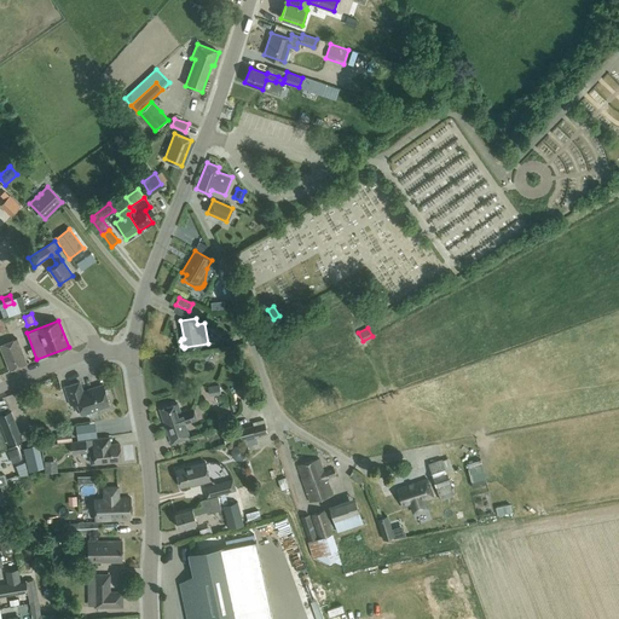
[(17,337),(0,343),(0,345),(10,370),(27,363),(17,337)]
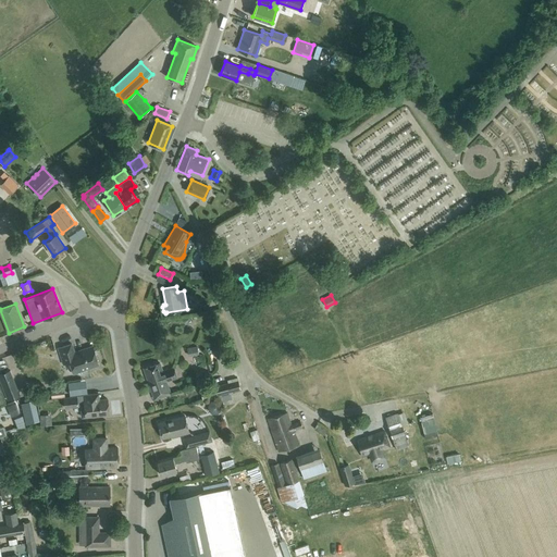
[(72,344),(58,348),(62,360),(63,360),(64,363),(70,361),(72,368),(73,368),(81,375),(86,370),(85,368),(93,366),(94,369),(101,367),(97,354),(95,354),(93,346),(82,349),(81,349),(79,351),(75,354),(72,344)]
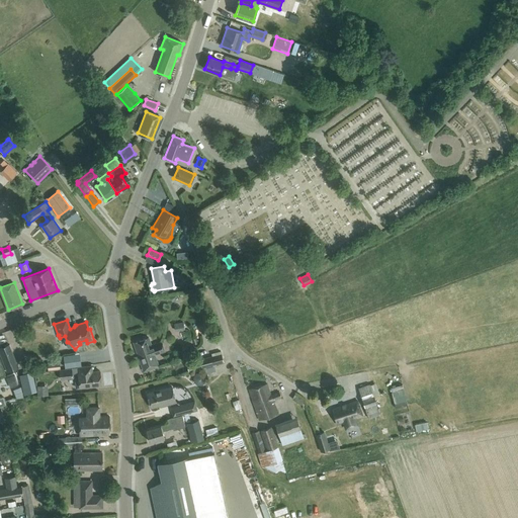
[(158,366),(154,354),(165,352),(162,341),(151,344),(148,337),(133,342),(143,371),(158,366)]
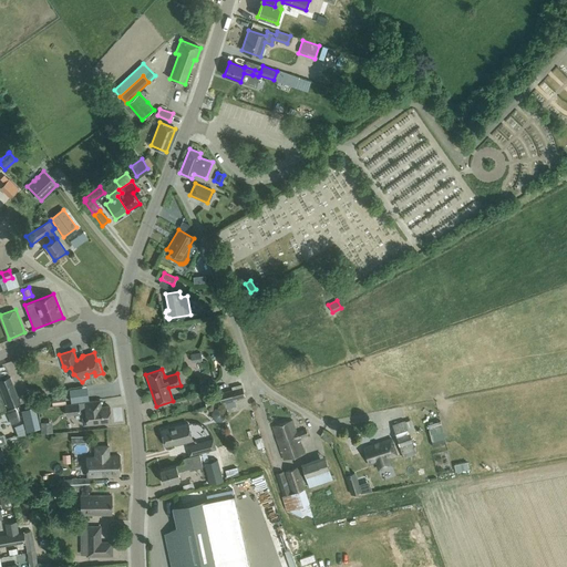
[(10,377),(0,380),(0,388),(8,408),(20,403),(10,377)]
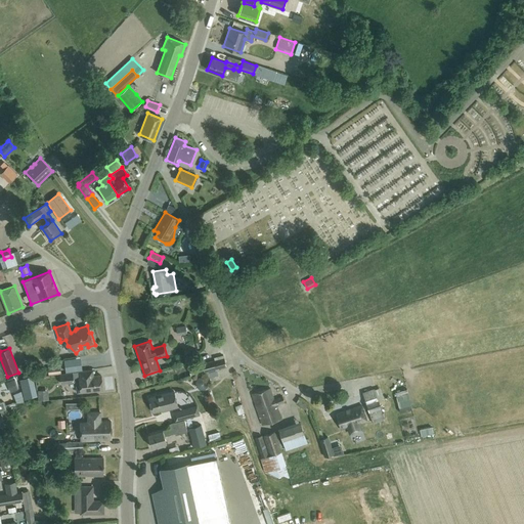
[(214,360),(212,360),(188,366),(190,376),(215,369),(226,366),(222,350),(217,352),(218,357),(214,358),(214,360)]
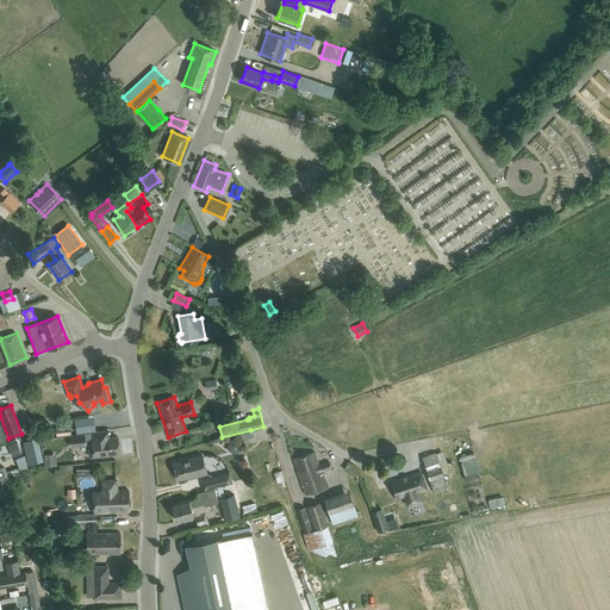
[(93,416),(74,418),(75,433),(94,430),(93,416)]
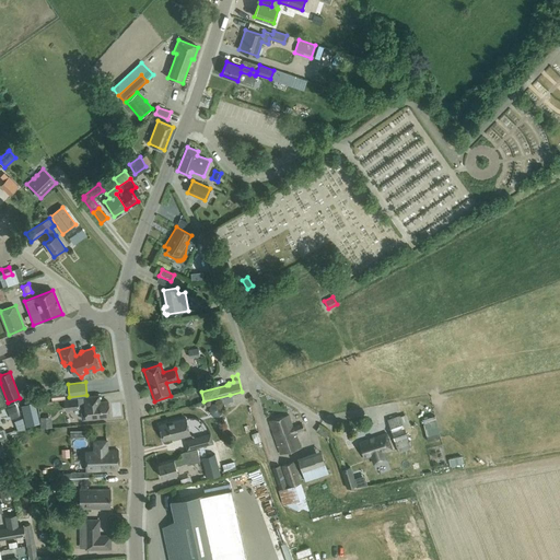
[(63,391),(50,392),(51,399),(65,398),(63,391)]
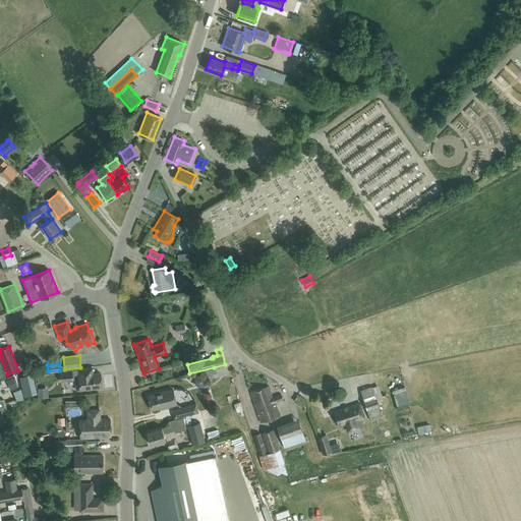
[(71,370),(59,371),(60,380),(75,379),(76,390),(80,390),(102,387),(100,372),(93,373),(92,367),(77,369),(71,369),(71,370)]
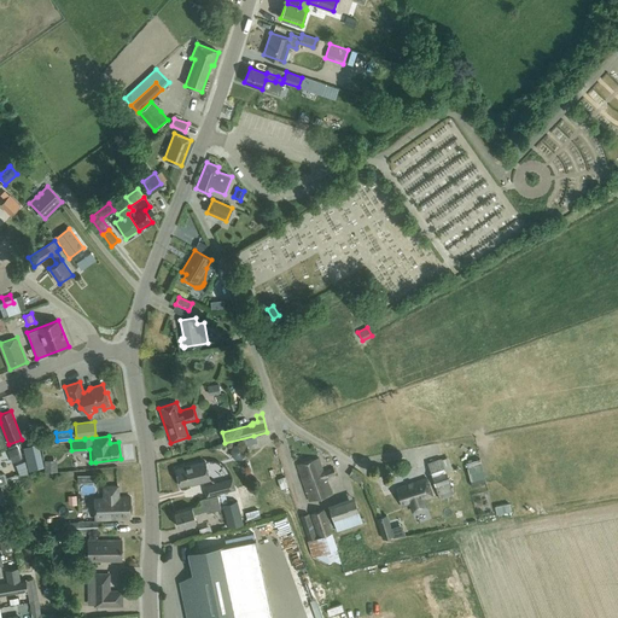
[(38,444),(23,448),(28,472),(44,468),(38,444)]
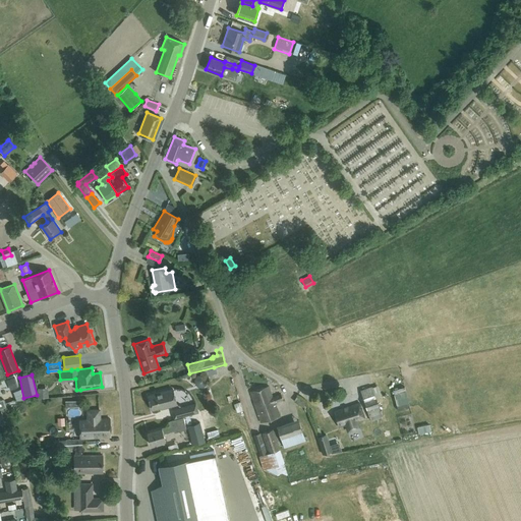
[(10,390),(17,387),(13,377),(6,380),(10,390)]
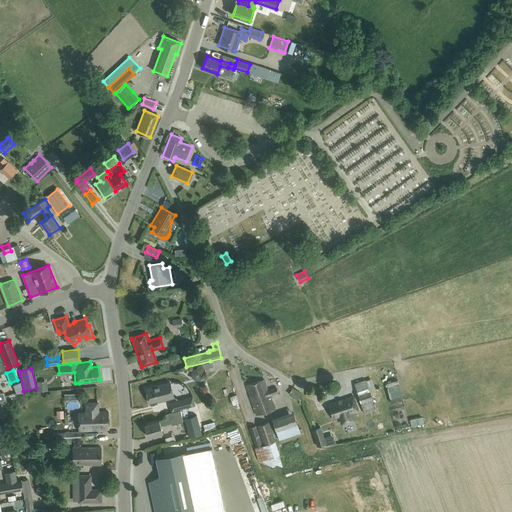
[(246,385),(257,415),(274,409),(269,396),(278,392),(276,387),(267,390),(263,379),(246,385)]
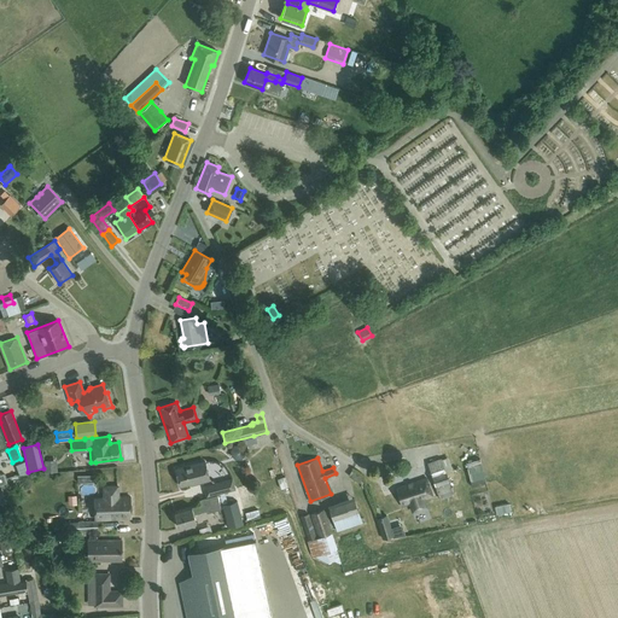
[(441,459),(427,464),(439,499),(454,494),(441,459)]
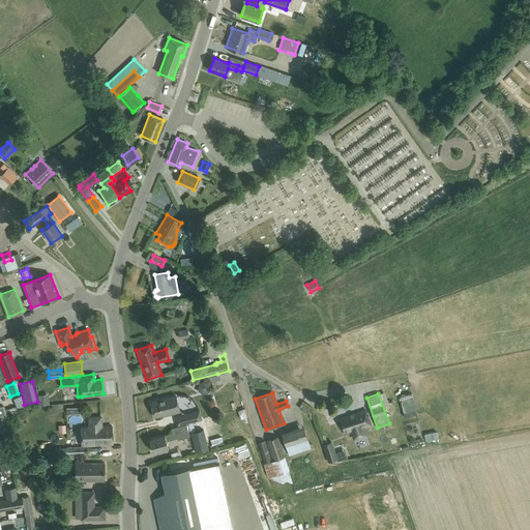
[(175,395),(150,402),(154,417),(168,413),(169,414),(180,412),(175,395)]
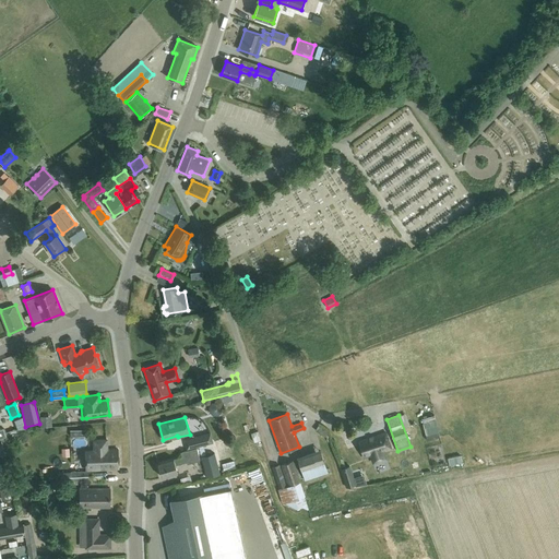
[(324,437),(328,431),(319,425),(316,430),(324,437)]
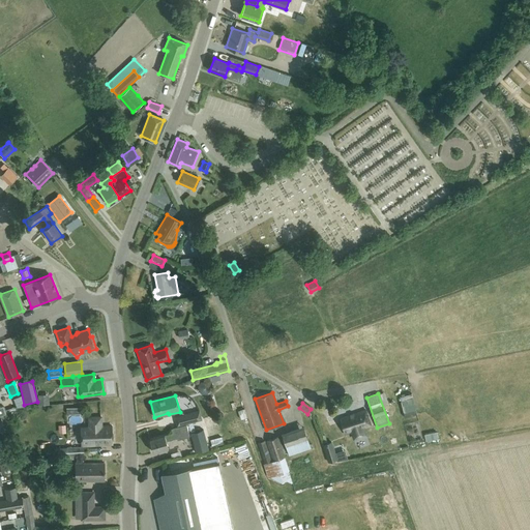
[(371,424),(365,410),(340,418),(345,434),(371,424)]
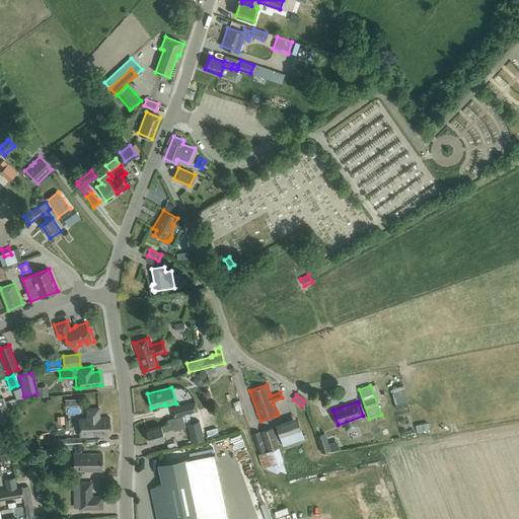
[(182,415),(183,415),(190,436),(192,443),(204,440),(199,420),(195,422),(192,412),(197,411),(195,402),(180,405),(182,415)]
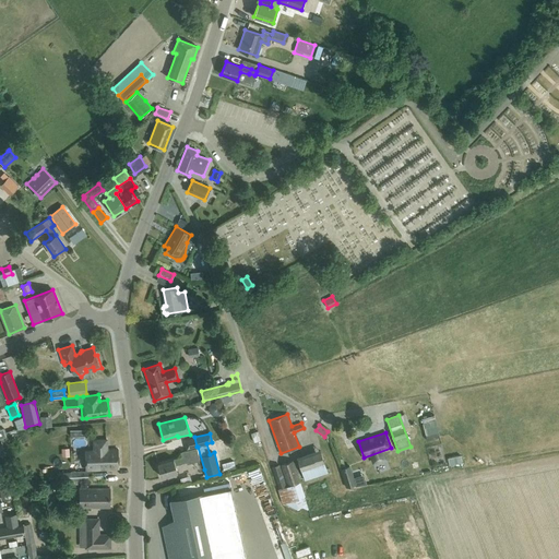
[(94,450),(84,450),(85,470),(118,468),(118,449),(106,450),(106,440),(93,440),(94,450)]
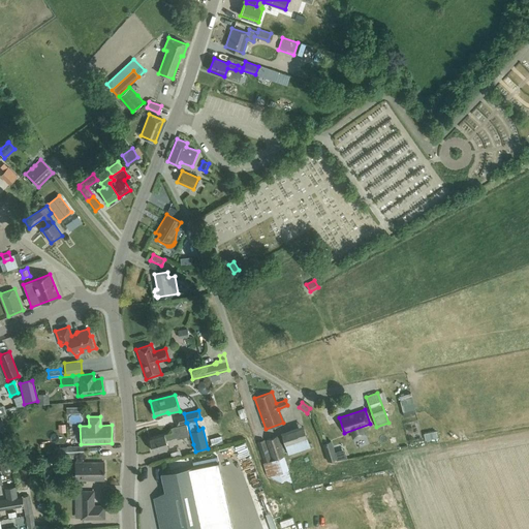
[(66,432),(65,424),(58,425),(58,432),(66,432)]
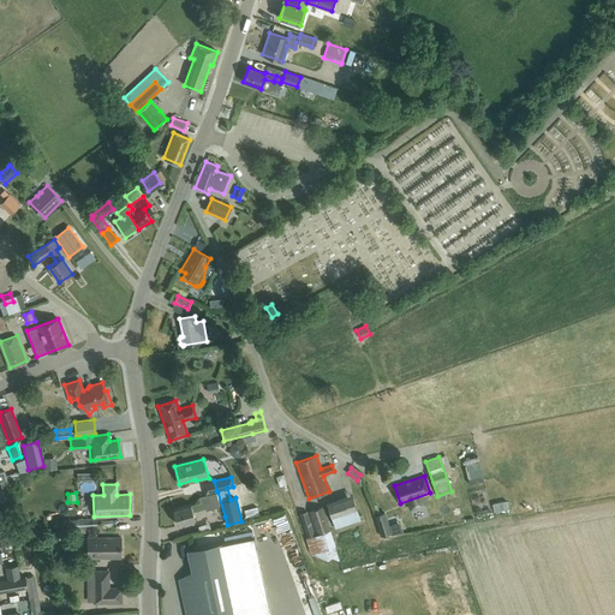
[(206,511),(210,509),(220,506),(215,493),(198,497),(199,502),(173,509),(178,525),(195,520),(192,512),(204,508),(206,511)]
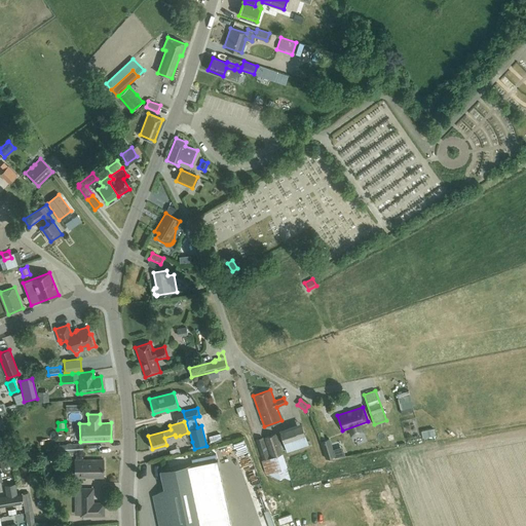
[(279,429),(283,441),(287,452),(308,445),(301,422),(279,429)]
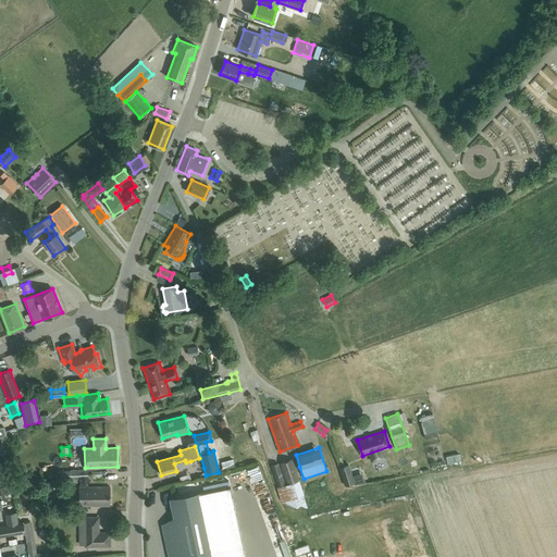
[(296,503),(295,497),(304,495),(292,459),(279,463),(279,462),(271,466),(276,487),(282,502),(284,502),(291,505),(296,503)]
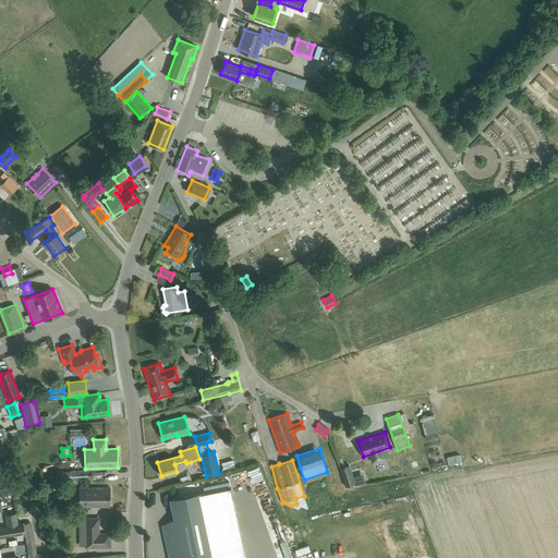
[(346,486),(352,484),(366,480),(364,473),(352,477),(349,464),(339,468),(346,486)]
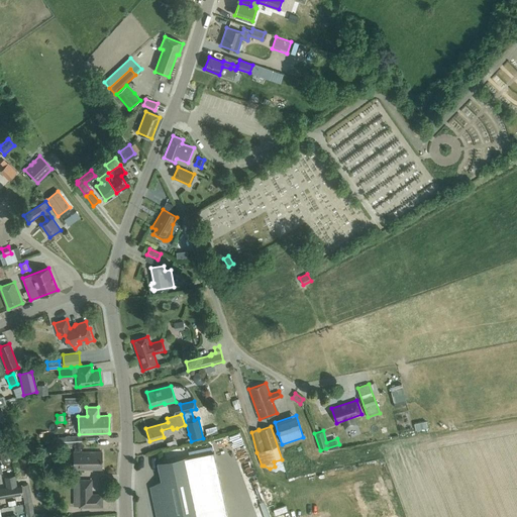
[(56,437),(57,445),(85,443),(85,435),(56,437)]
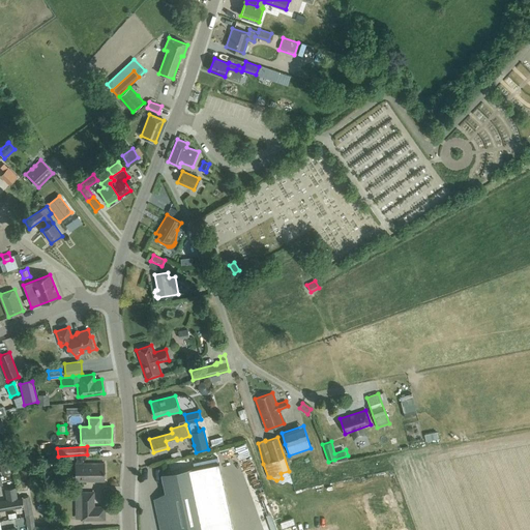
[(0,461),(0,467),(1,474),(12,472),(10,460),(0,461)]
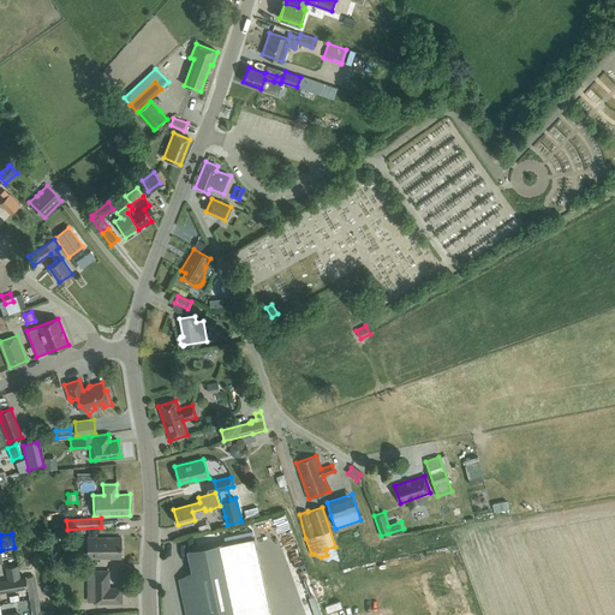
[(121,537),(88,538),(88,559),(121,559),(121,537)]
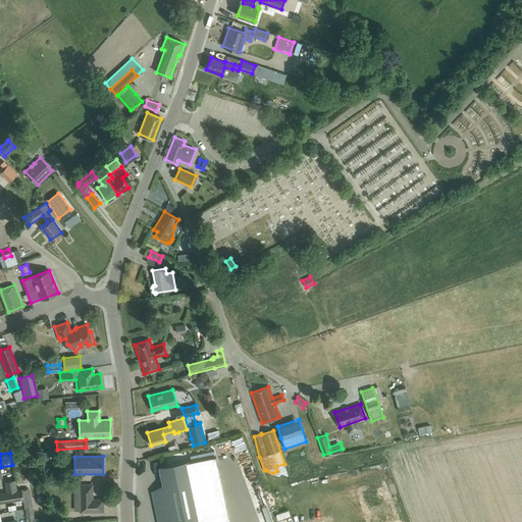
[(162,485),(151,491),(157,521),(229,521),(215,456),(200,459),(159,468),(161,477),(162,485)]
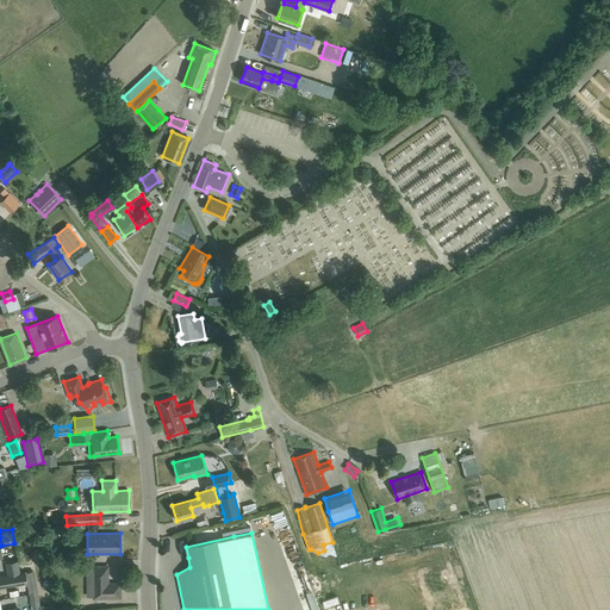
[(22,541),(23,551),(36,549),(35,540),(22,541)]
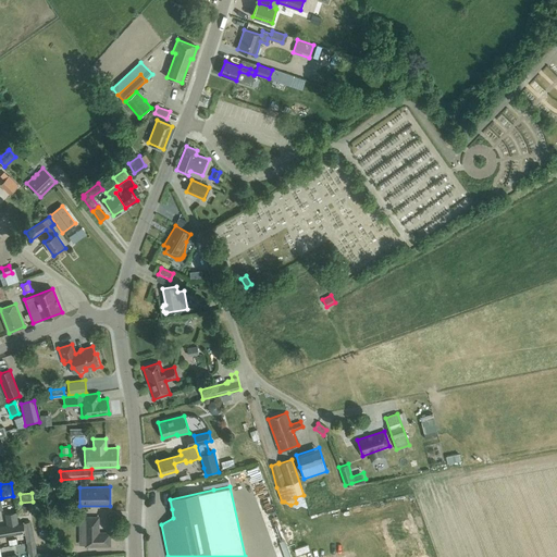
[(0,523),(0,525),(17,522),(15,511),(4,514),(7,522),(0,523)]
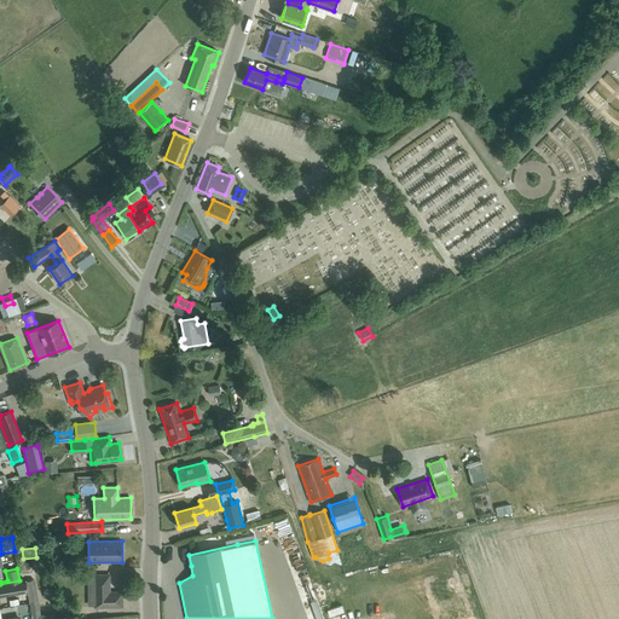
[(110,574),(94,574),(96,607),(111,607),(110,574)]
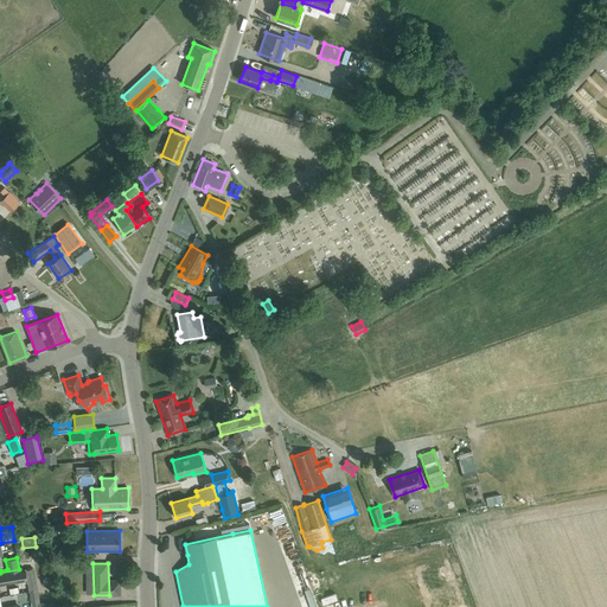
[(0,573),(0,585),(27,581),(25,570),(19,572),(19,569),(0,573)]
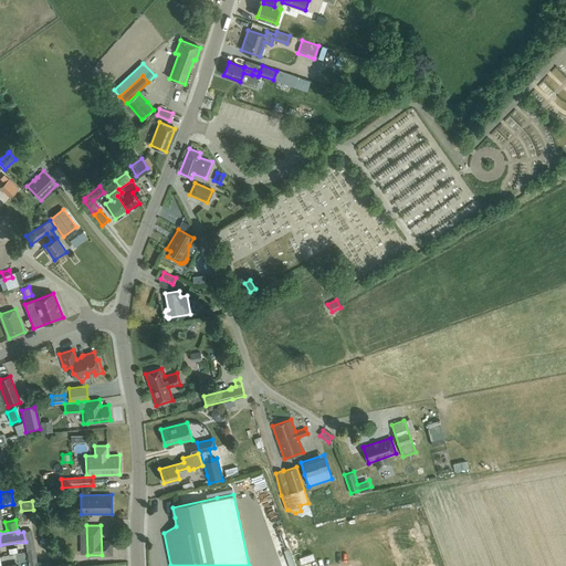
[(25,542),(28,551),(34,549),(31,531),(23,532),(25,542)]
